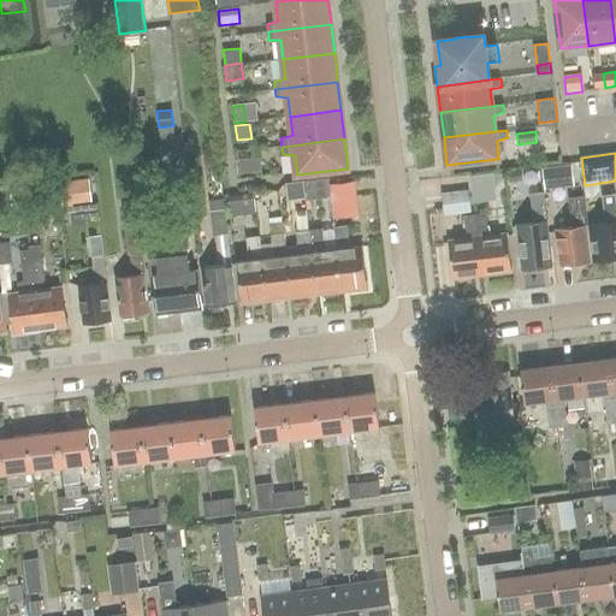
[(240,159),(240,173),(256,172),(255,158),(240,159)]
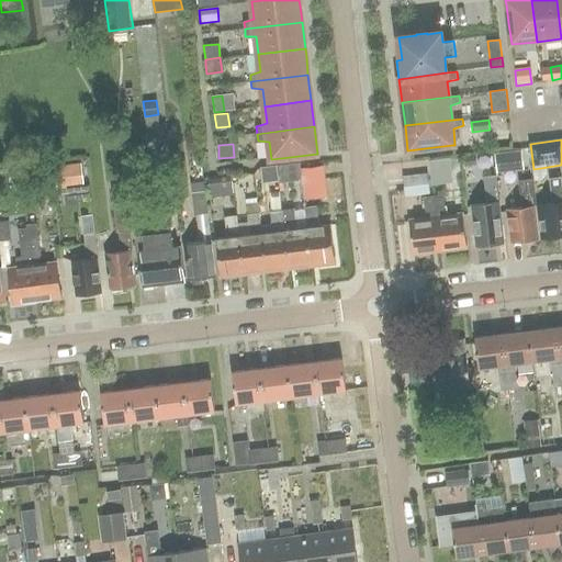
[(521,150),(495,154),(497,172),(524,169),(521,150)]
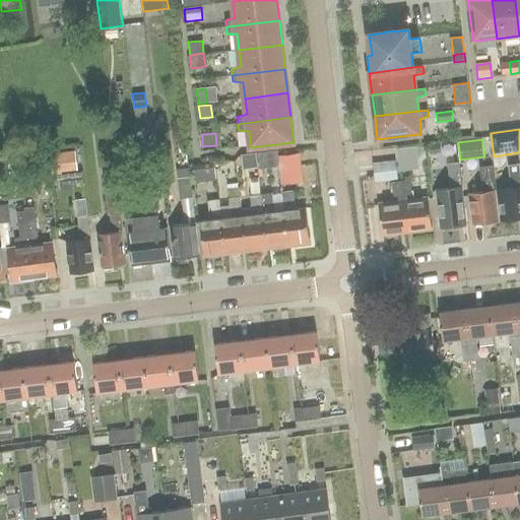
[(440,142),(429,143),(430,151),(441,150),(440,142)]
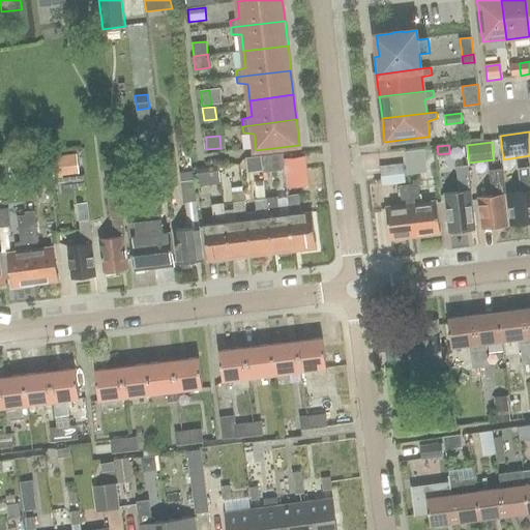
[(143,182),(140,149),(127,150),(130,183),(143,182)]
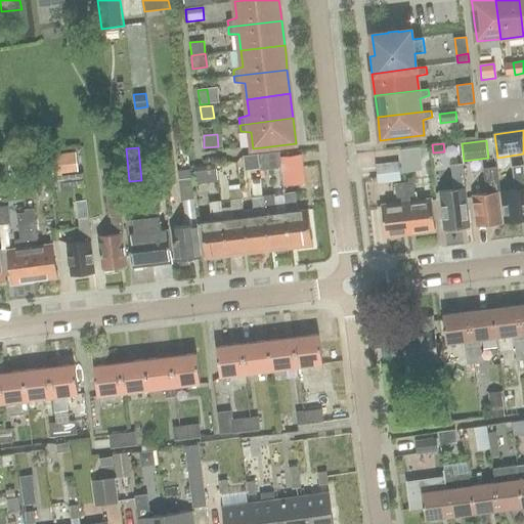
[(403,173),(423,171),(420,147),(400,149),(403,173)]
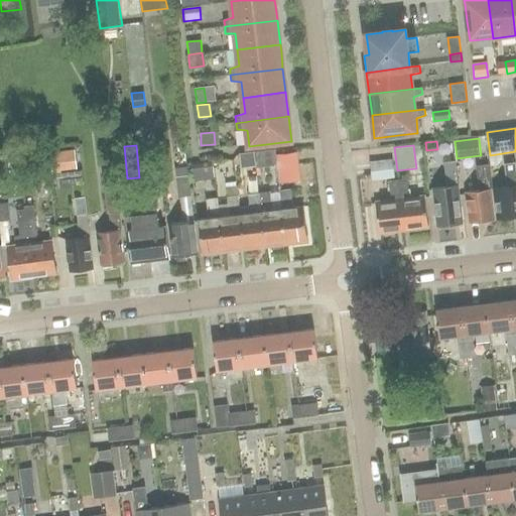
[(78,170),(75,149),(50,152),(52,173),(78,170)]
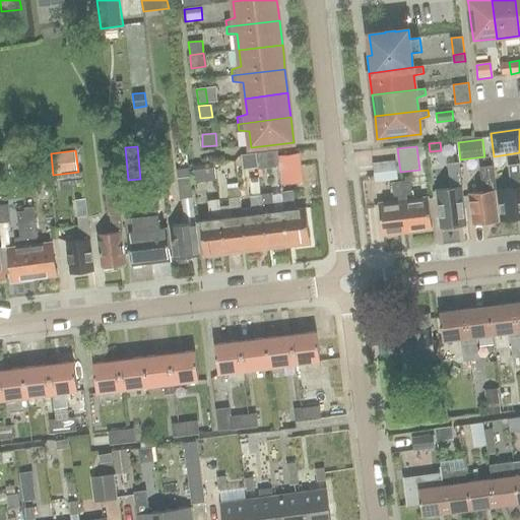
[(256,153),(258,171),(269,170),(267,151),(256,153)]
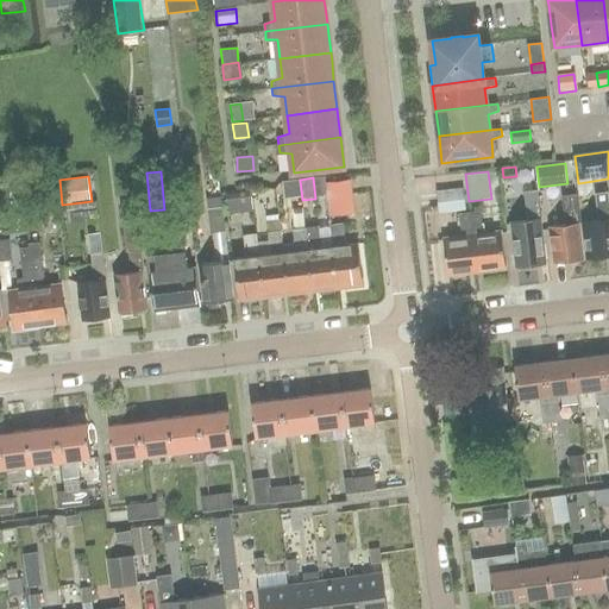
[(349,179),(326,182),(330,215),(353,212),(349,179)]
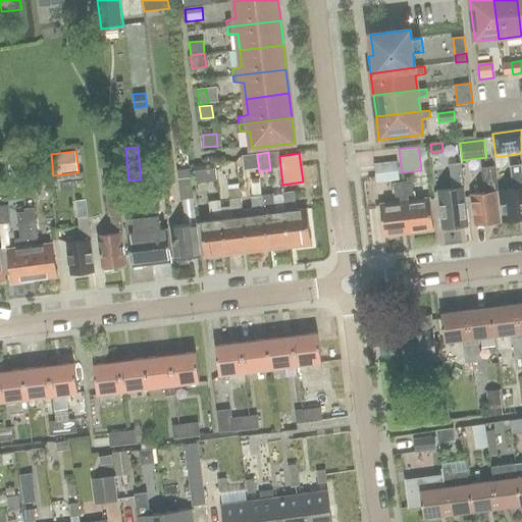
[(400,173),(398,161),(375,164),(377,176),(400,173)]
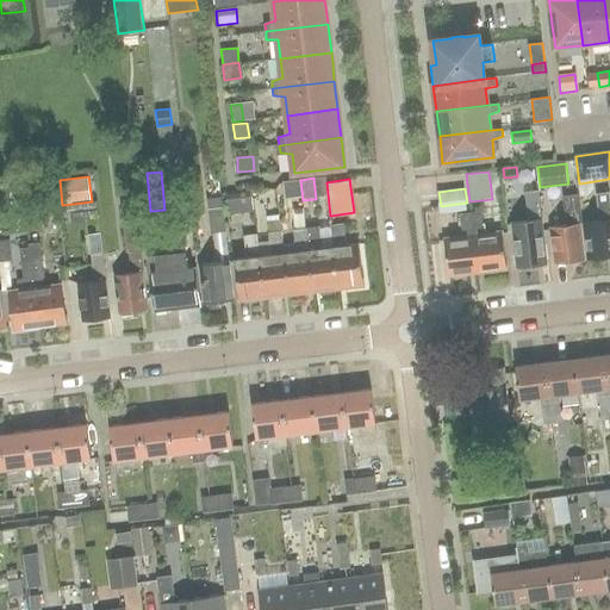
[(545,246),(540,205),(539,190),(526,191),(527,206),(530,230),(514,231),(516,253),(517,253),(520,267),(546,263),(543,247),(545,246)]
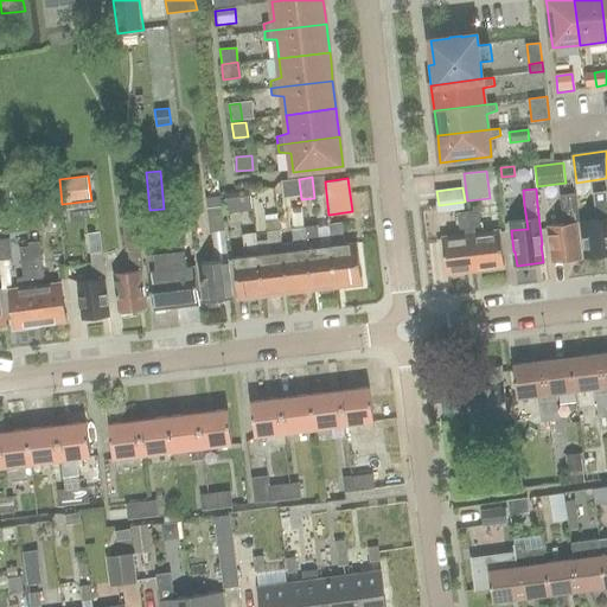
[(249,199),(248,190),(227,192),(228,202),(249,199)]
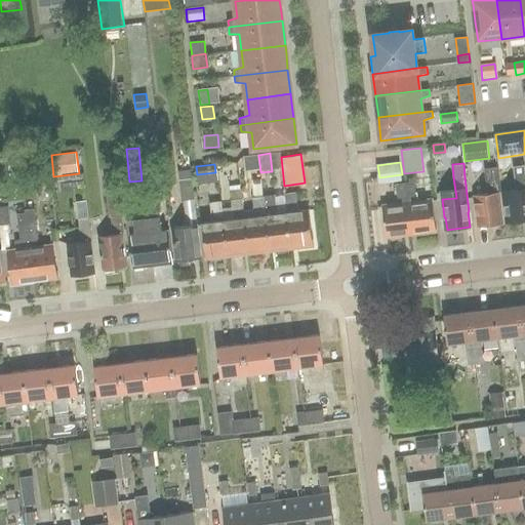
[(524,168),(524,165),(514,166),(517,191),(502,192),(505,209),(506,209),(508,223),(524,219),(524,168)]
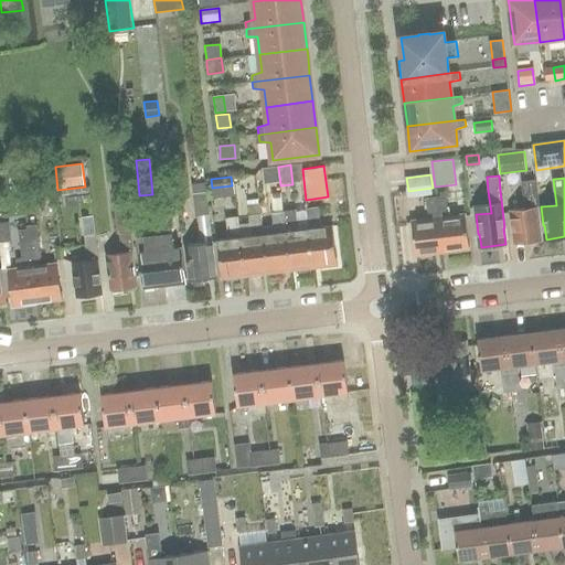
[(537,208),(540,208),(541,208),(537,185),(537,180),(523,182),(526,209),(510,211),(513,230),(514,230),(515,243),(540,241),(539,224),(540,224),(537,208)]
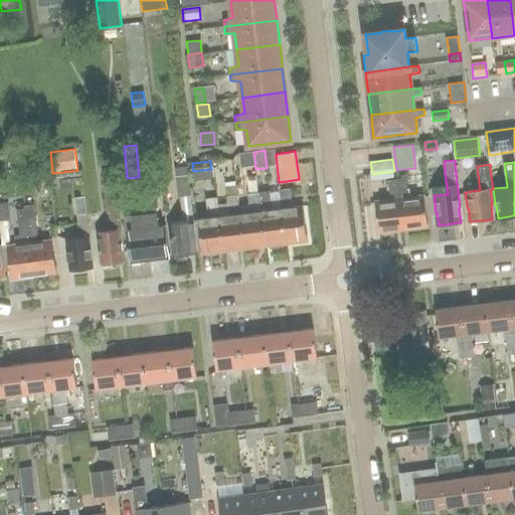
[(188,175),(187,166),(175,167),(176,176),(188,175)]
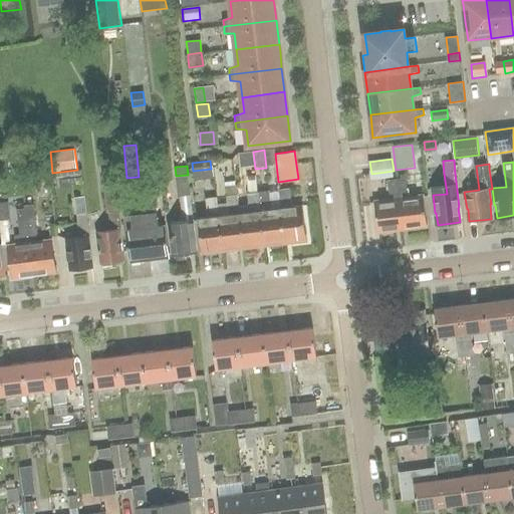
[(122,242),(114,172),(107,173),(110,201),(107,201),(111,229),(97,231),(101,263),(102,263),(102,266),(112,264),(114,262),(124,260),(122,242)]
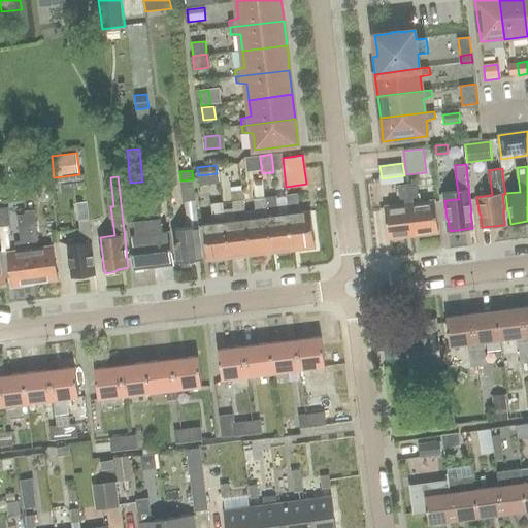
[(202,258),(195,200),(193,179),(180,180),(184,201),(186,201),(189,227),(174,229),(178,261),(179,261),(179,264),(193,262),(192,259),(202,258)]
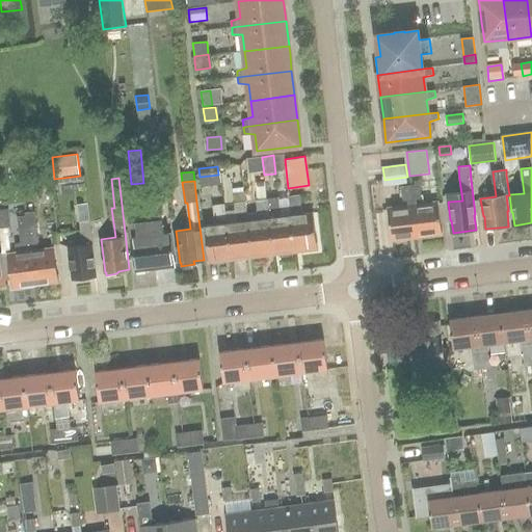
[(420,185),(410,186),(417,237),(442,234),(439,204),(420,206),(419,201),(422,197),(420,185)]
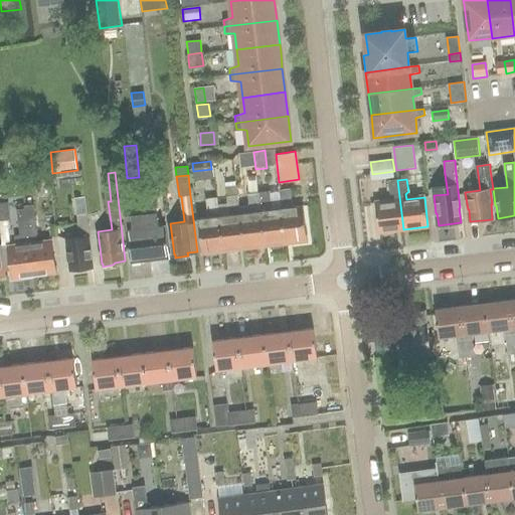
[(403,229),(397,180),(388,181),(390,193),(393,195),(393,200),(375,203),(379,232),(403,229)]
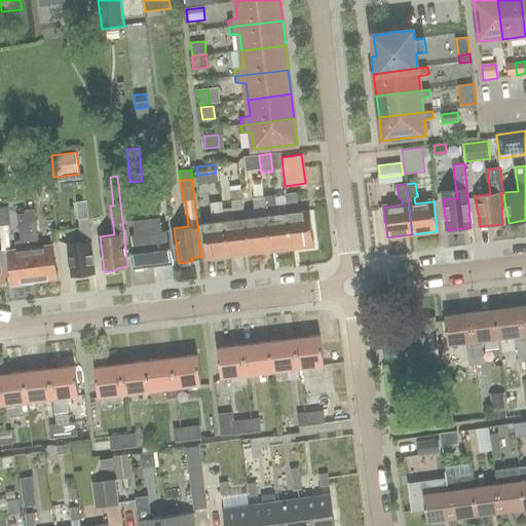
[(230,190),(232,200),(243,199),(241,189),(230,190)]
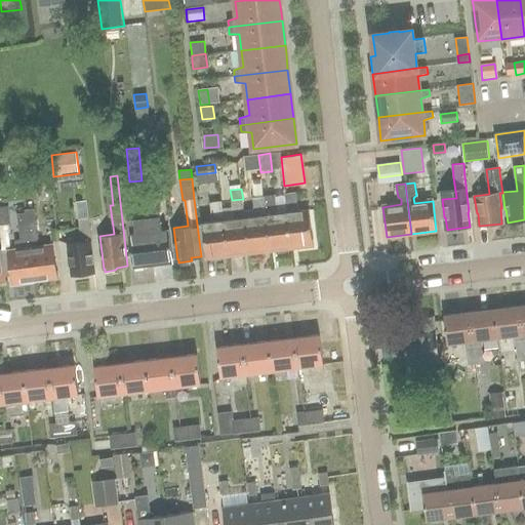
[(285,194),(287,212),(292,248),(314,246),(309,210),(298,211),(296,192),(285,194)]
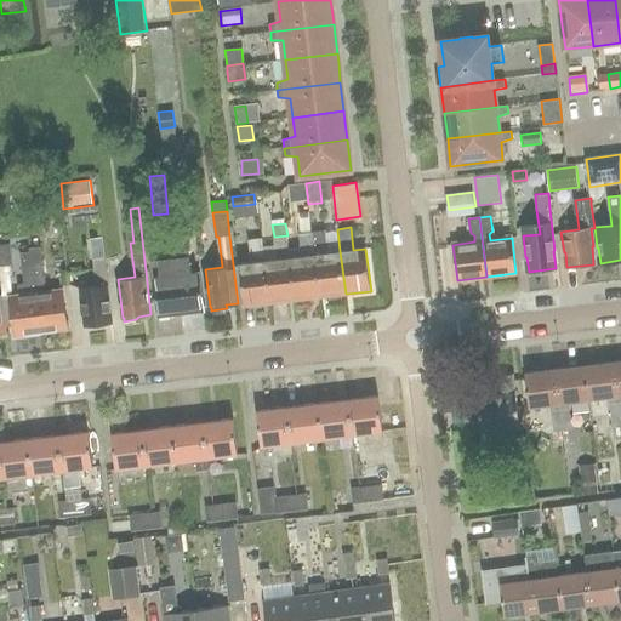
[(186,274),(183,250),(187,250),(184,228),(171,231),(181,311),(188,311),(192,313),(205,312),(200,273),(186,274)]
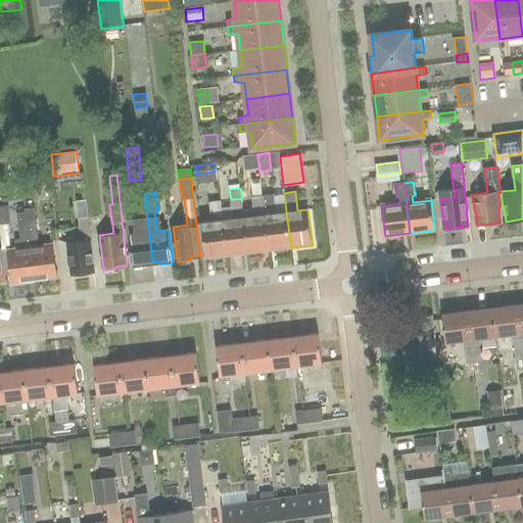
[(152,262),(144,194),(136,195),(140,233),(128,235),(132,267),(143,266),(146,263),(152,262)]
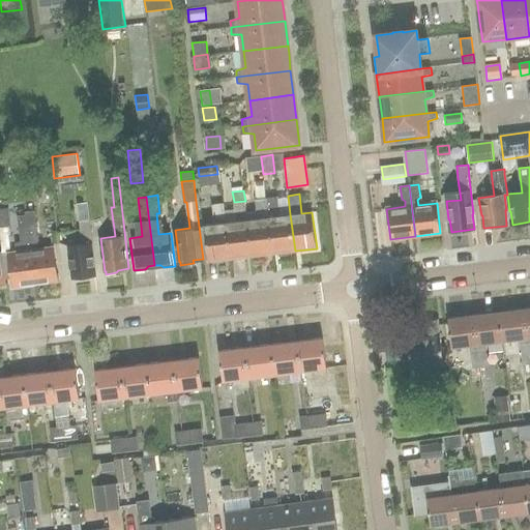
[(295,251),(290,214),(280,215),(277,197),(266,198),(273,254),(295,251)]
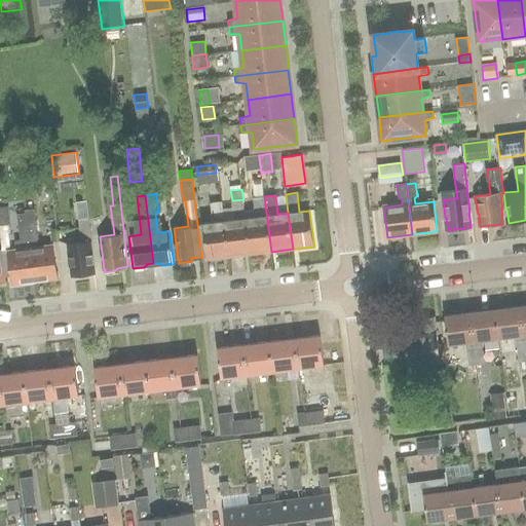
[(271,252),(264,196),(253,197),(256,217),(246,218),(250,255),(271,252)]
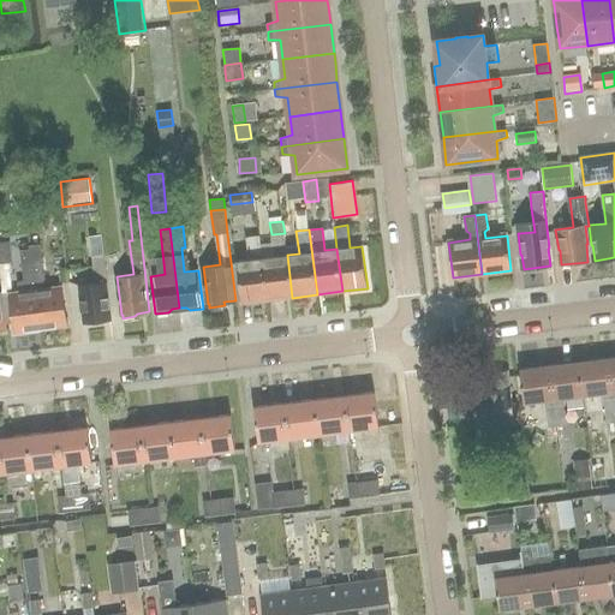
[(292,298),(287,255),(285,233),(272,234),(274,257),(262,258),(268,300),(292,298)]
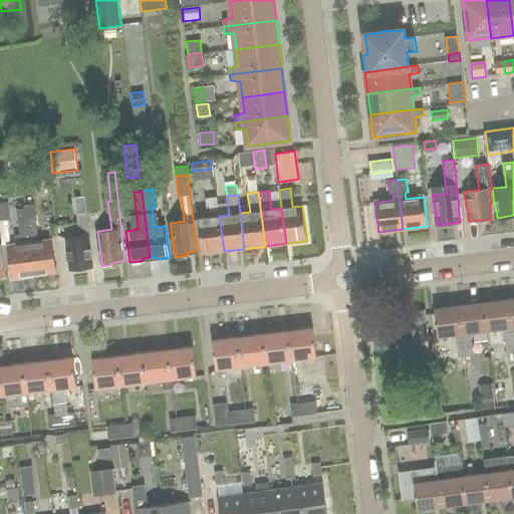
[(84,197),(75,198),(77,214),(86,213),(84,197)]
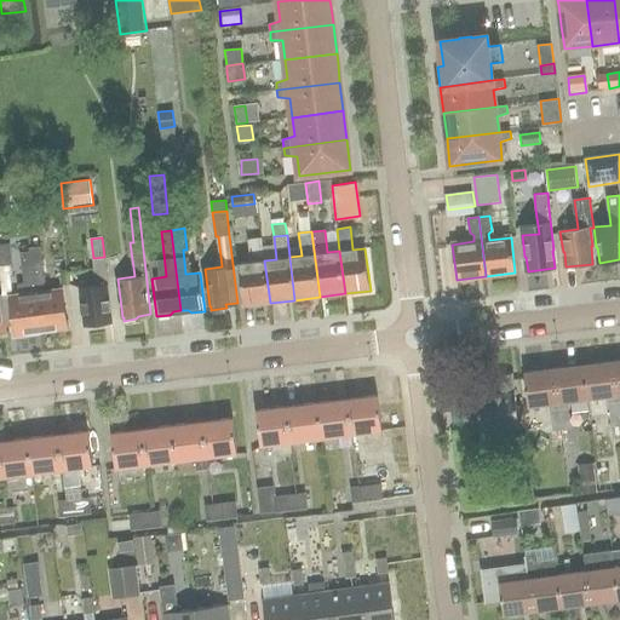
[(270,303),(264,260),(262,237),(248,239),(251,262),(239,263),(244,306),(270,303)]
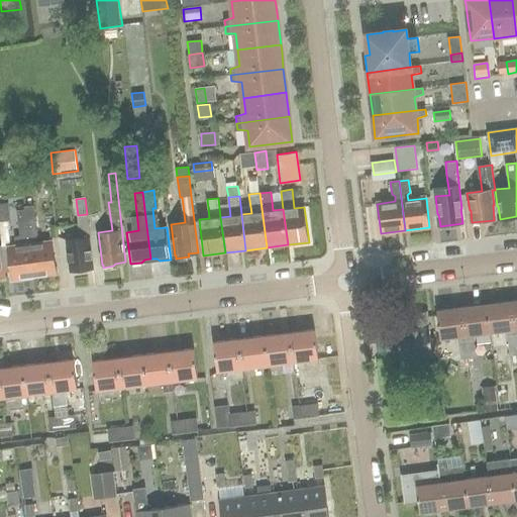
[(6,204),(0,204),(0,222),(9,221),(6,204)]
